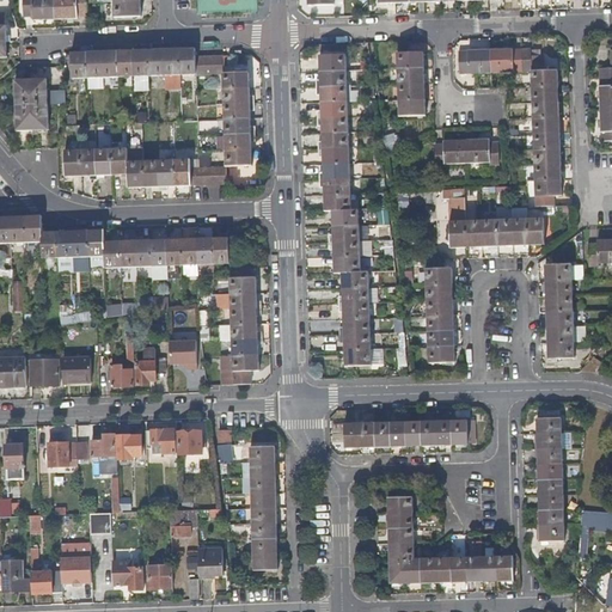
[(55,19),(54,0),(23,0),(24,18),(32,18),(34,20),(55,19)]
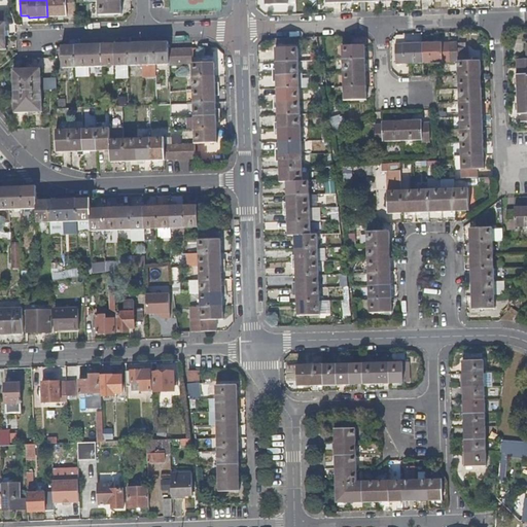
[(74,14),(73,0),(46,0),(47,16),(66,16),(67,14),(74,14)]
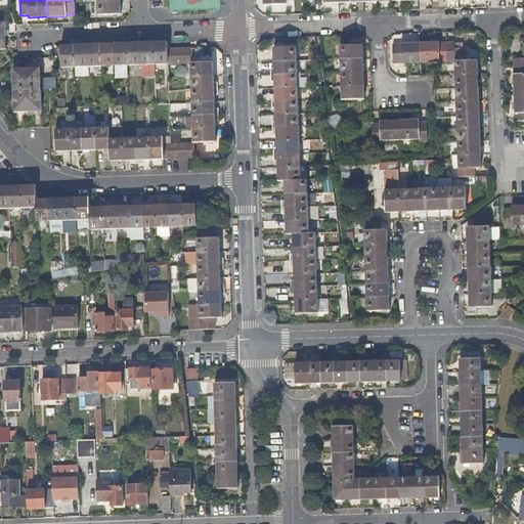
[(121,13),(121,0),(98,1),(98,13),(121,13)]
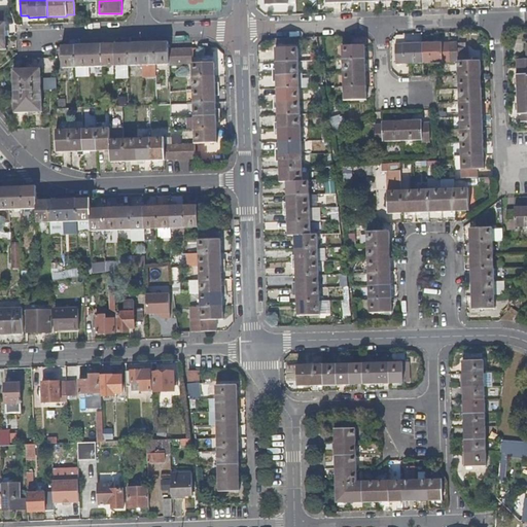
[(170,65),(169,49),(169,42),(155,43),(155,65),(170,65)]
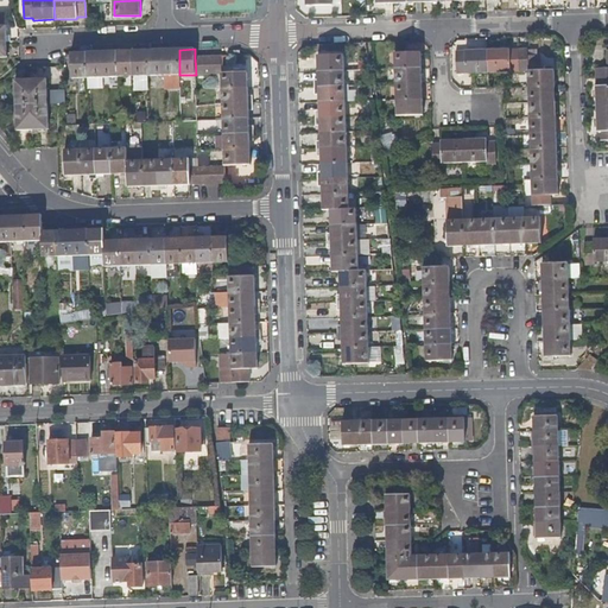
[(164,76),(164,50),(149,51),(150,76),(164,76)]
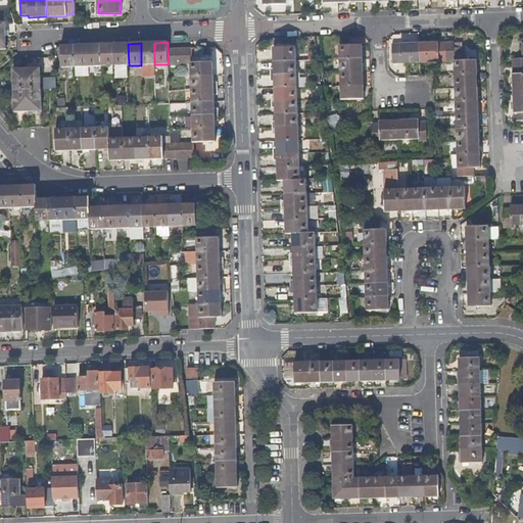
[(154,64),(154,43),(141,43),(141,65),(154,64)]
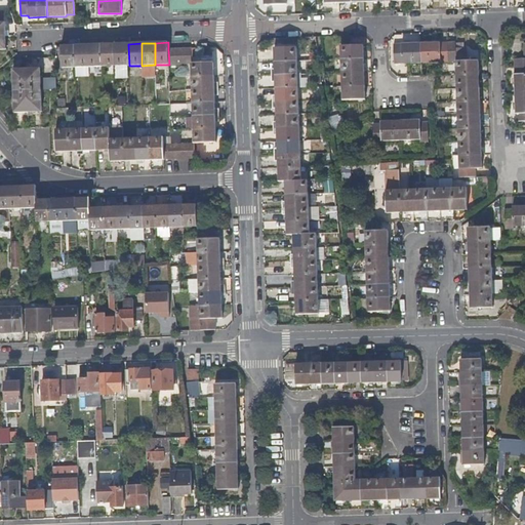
[(421,63),(420,43),(394,45),(395,64),(421,63)]
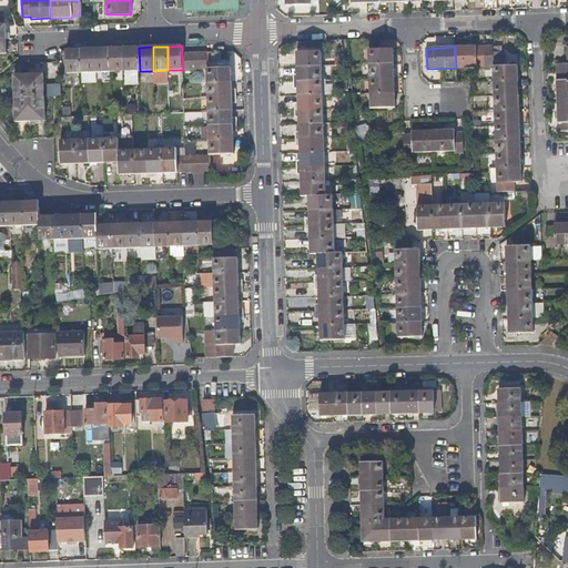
[(486,67),(485,47),(455,47),(456,68),(477,67),(486,67)]
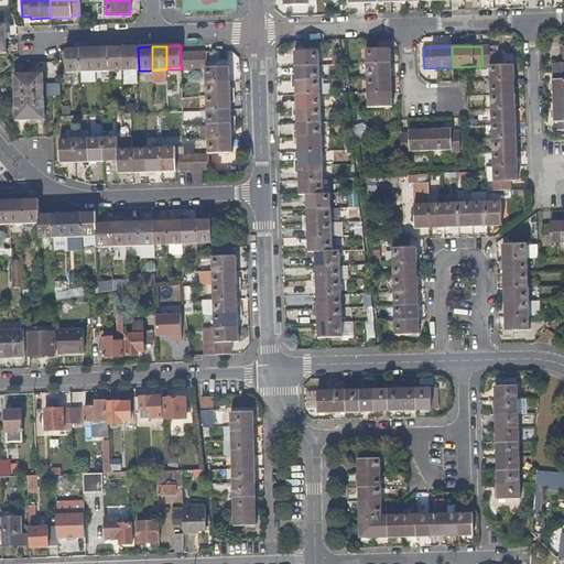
[(490,66),(489,46),(481,46),(483,66),(490,66)]
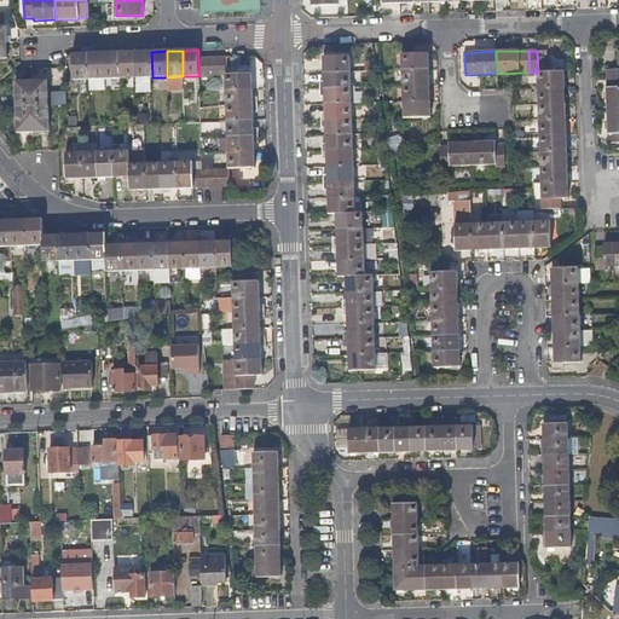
[(105,79),(104,52),(94,53),(88,53),(90,77),(90,79),(105,79)]
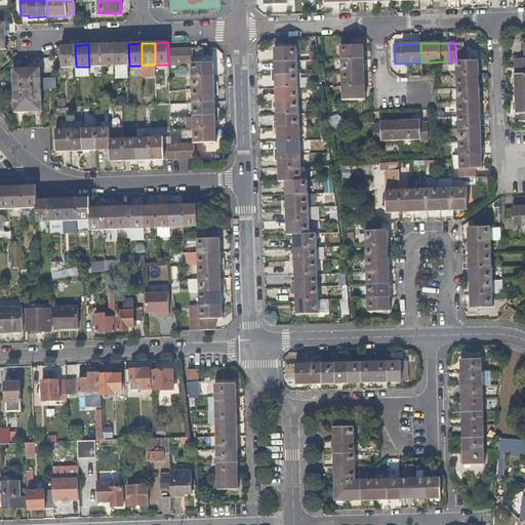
[(103,67),(102,44),(88,44),(89,67),(103,67)]
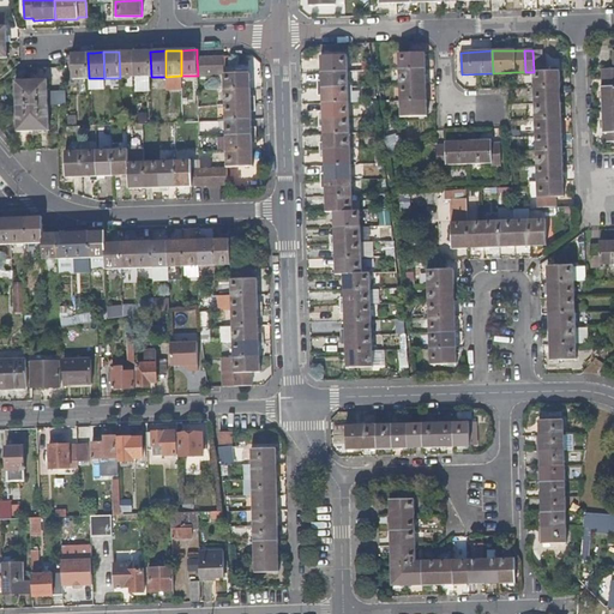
[(136,77),(134,52),(119,52),(120,78),(136,77)]
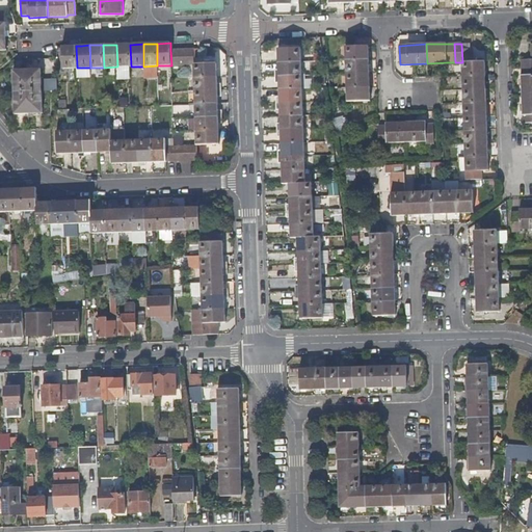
[(131,67),(130,45),(117,45),(116,45),(117,67),(131,67)]
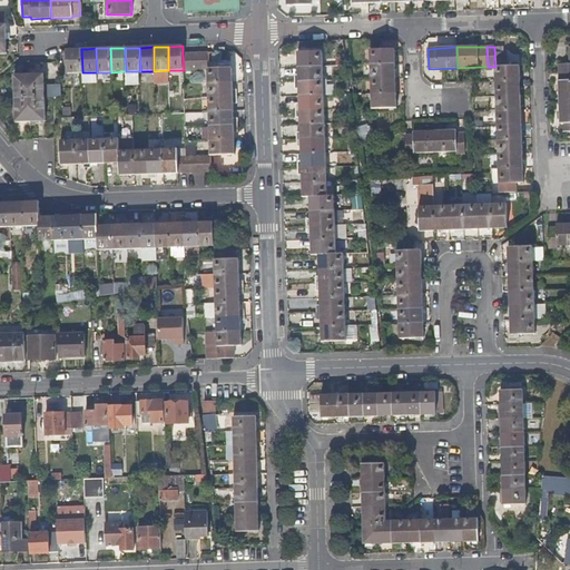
[(82,71),(81,49),(68,50),(68,74),(82,72),(82,71)]
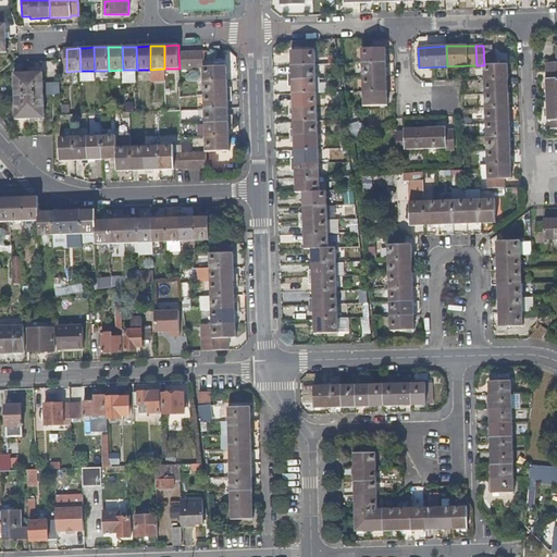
[(385,63),(385,49),(361,50),(362,63),(385,63)]
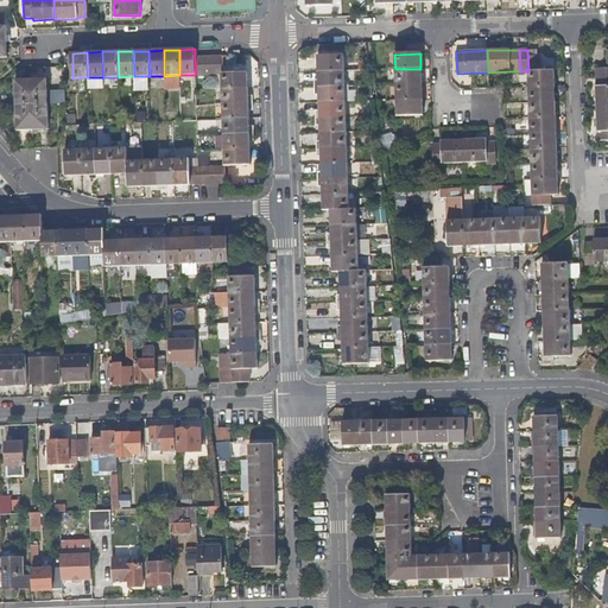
[(343,70),(343,55),(318,56),(318,71),(343,70)]
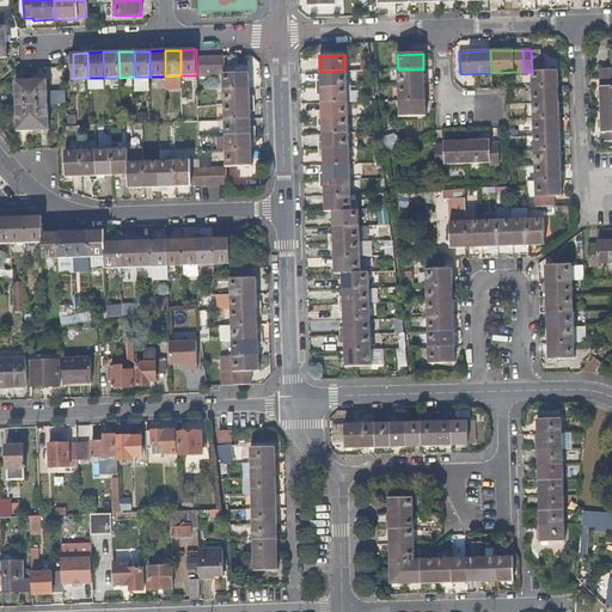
[(215,79),(214,56),(206,57),(206,59),(206,80),(215,79)]
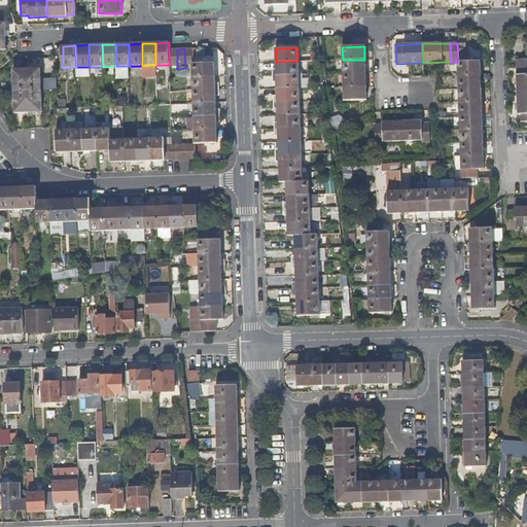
[(192,66),(192,48),(184,48),(185,68),(192,68),(192,66)]
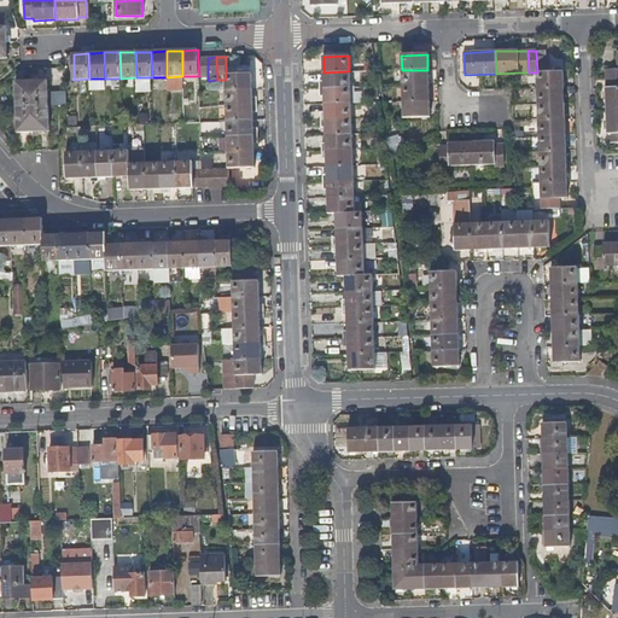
[(617,79),(617,69),(606,70),(606,79),(617,79)]
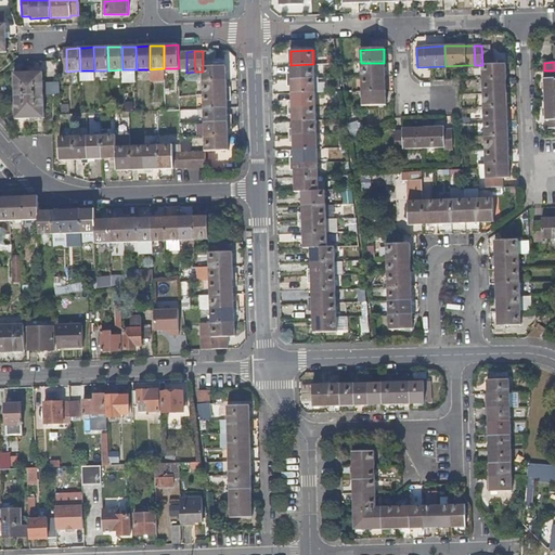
[(385,77),(384,63),(361,63),(361,77),(385,77)]
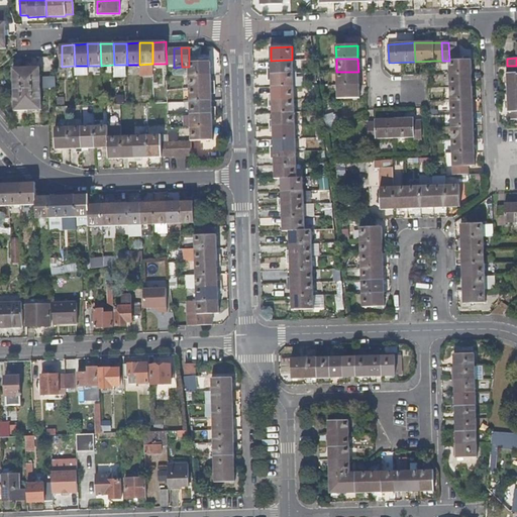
[(293,73),(292,60),(271,61),(271,67),(271,74),(293,73)]
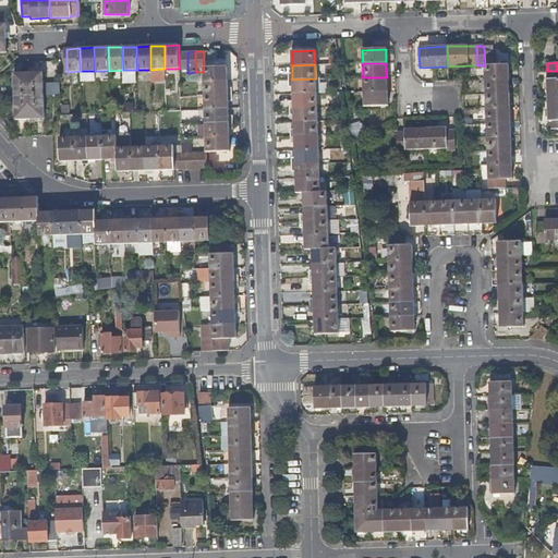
[(509,81),(508,64),(485,65),(486,82),(509,81)]
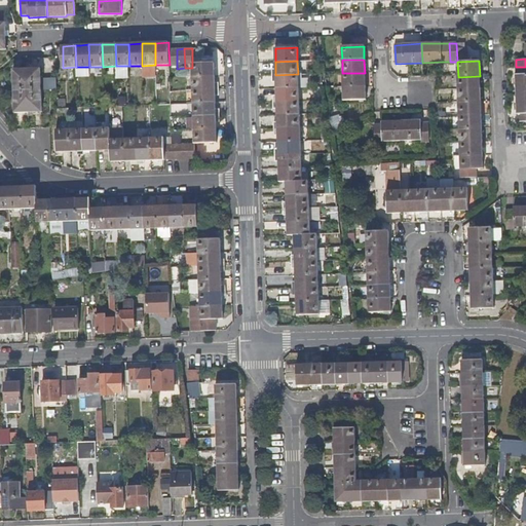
[(215,78),(214,65),(192,66),(192,68),(192,78),(215,78)]
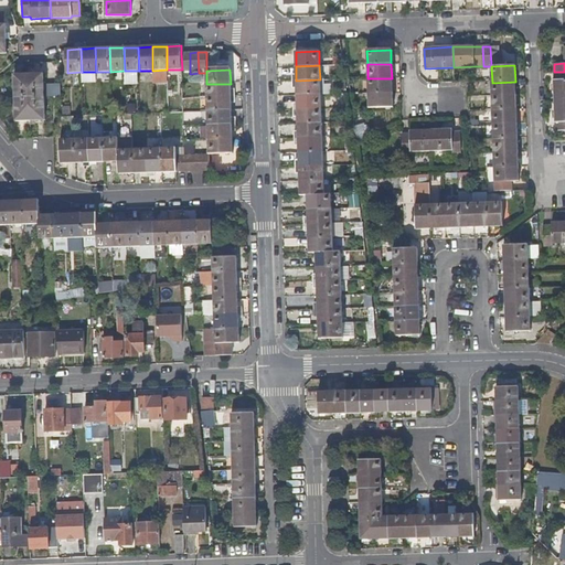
[(564,100),(564,72),(554,72),(555,102),(564,100)]
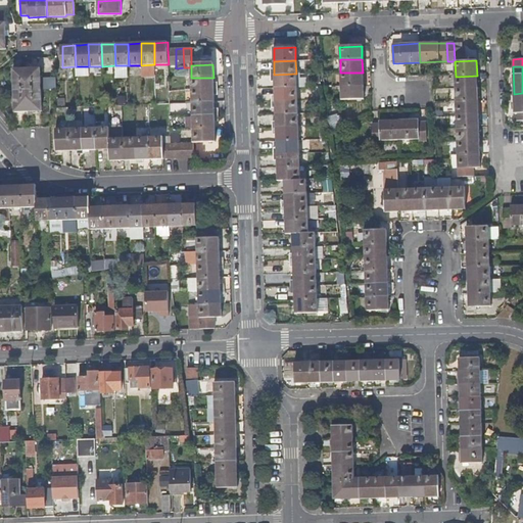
[(28,90),(28,68),(14,69),(14,91),(28,90)]
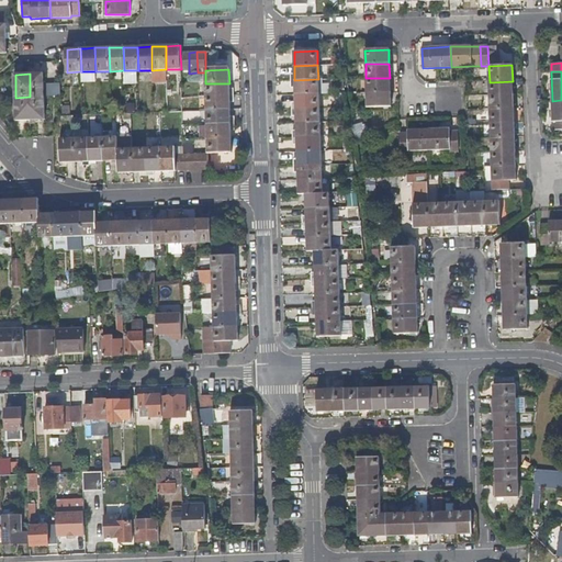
[(44,97),(44,74),(30,74),(30,97),(44,97)]
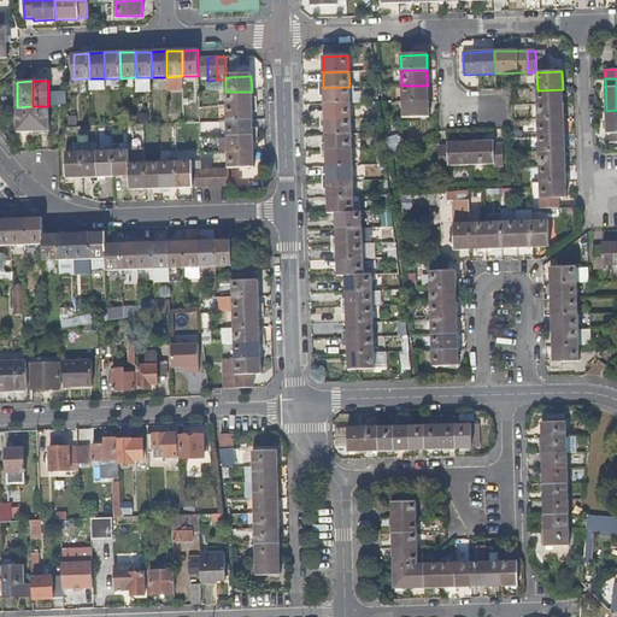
[(428,101),(428,86),(401,86),(403,101),(428,101)]
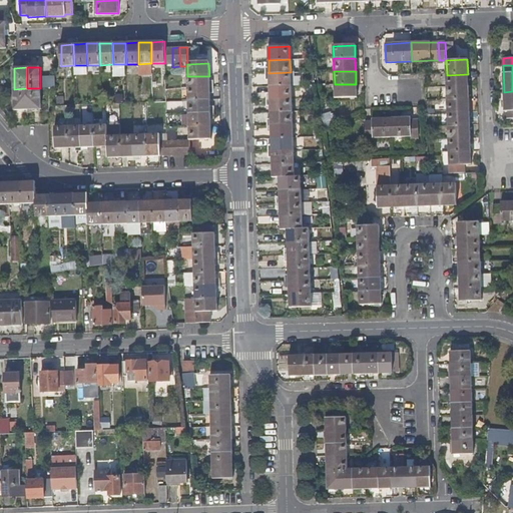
[(291,85),(291,72),(269,73),(270,79),(270,85),(291,85)]
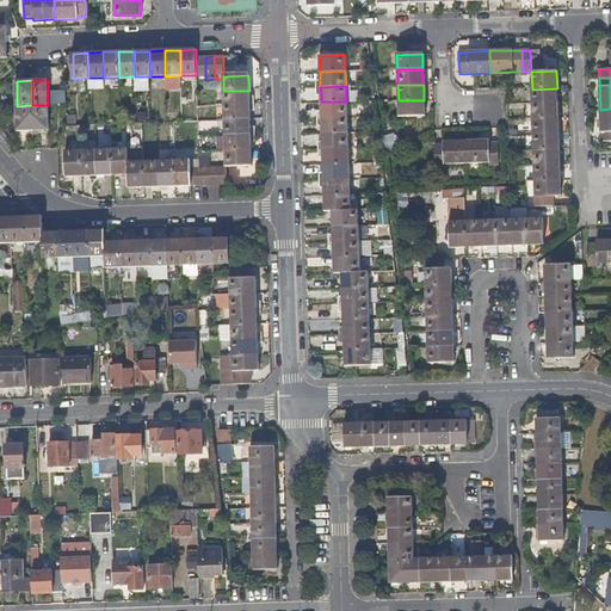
[(557,104),(557,88),(532,90),(532,105),(557,104)]
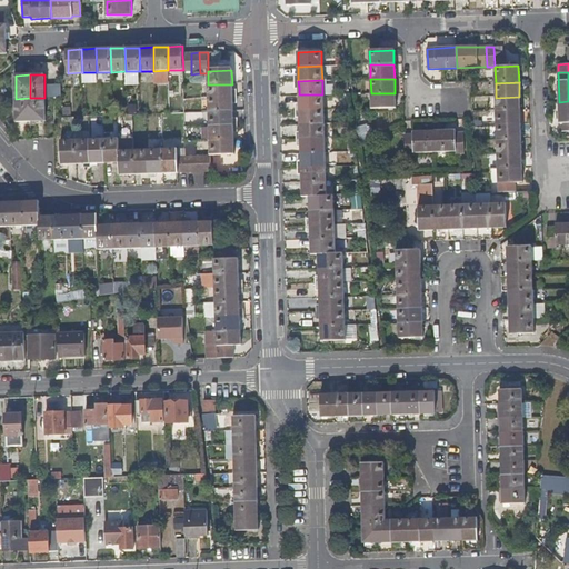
[(232,91),(232,85),(208,85),(209,100),(232,99),(232,91)]
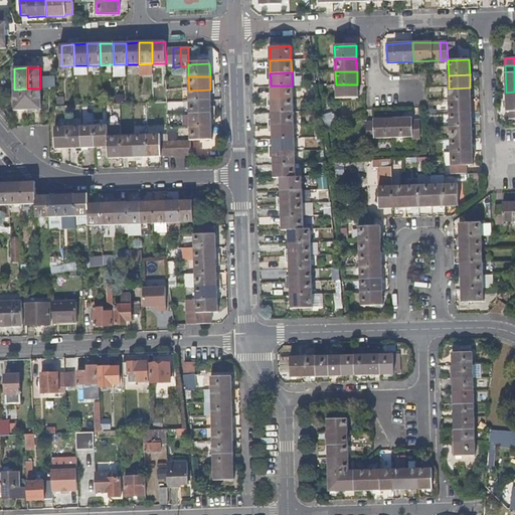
[(358,98),(357,84),(336,84),(336,98),(358,98)]
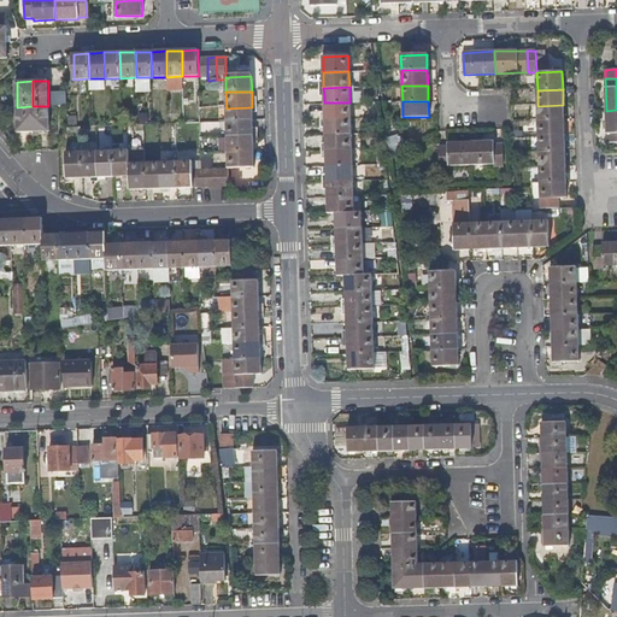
[(351,117),(350,103),(324,103),(324,110),(324,118),(351,117)]
